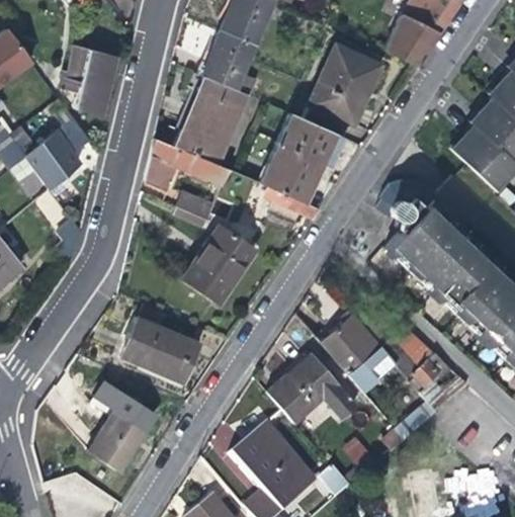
[(256,40),(271,0),(230,0),(230,1),(220,26),(256,40)]
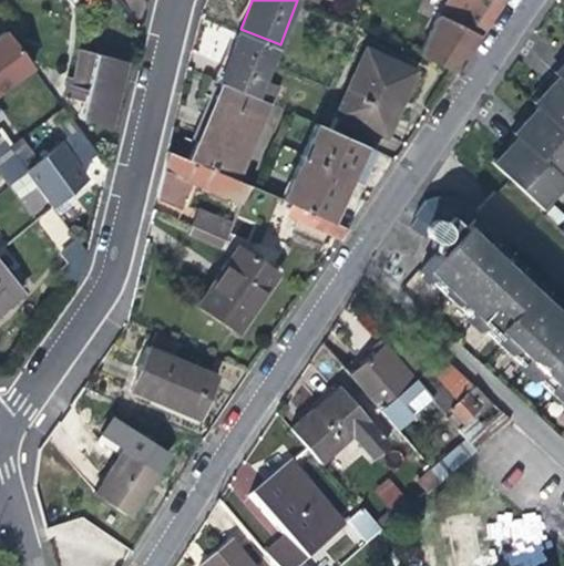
[(445,0),(438,12),(419,54),(455,70),(470,49),(483,30),(502,0),(445,0)]
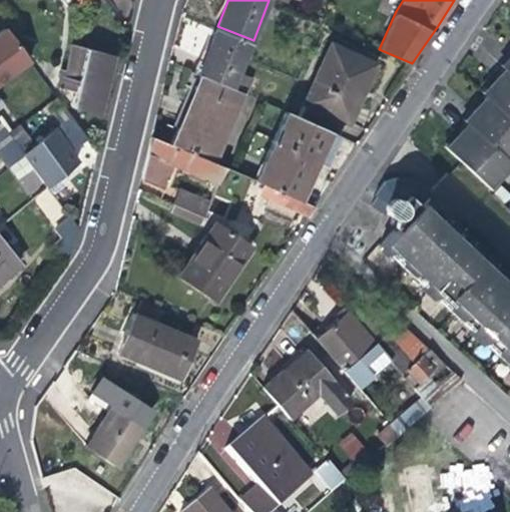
[(253,40),(217,26),(210,45),(199,74),(200,75),(227,85),(242,91),(247,93),(256,77),(241,72),(247,57),(248,53),(253,40)]
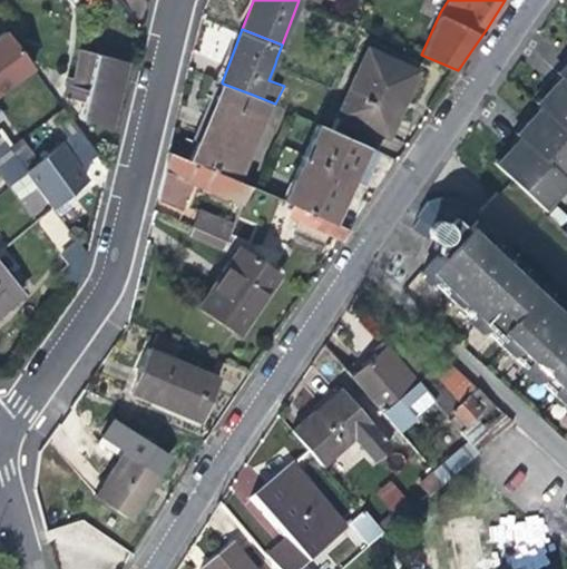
[(0,39),(0,95),(37,68),(28,55),(11,31),(0,39)]
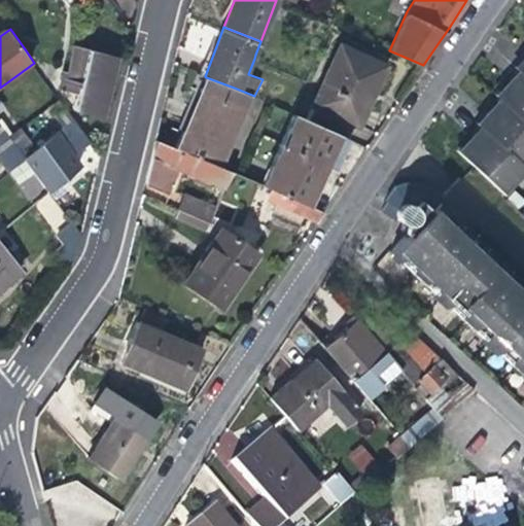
[(341,44),(308,118),(346,137),(351,139),(369,99),(385,63),(341,44)]
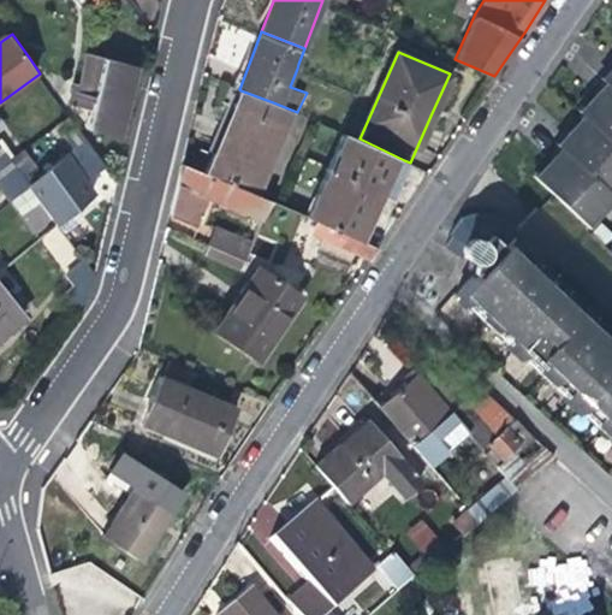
[(125,108),(136,65),(124,63),(125,57),(118,54),(117,60),(89,54),(82,83),(75,82),(71,101),(93,106),(89,125),(93,126),(90,137),(97,145),(116,149),(125,108)]
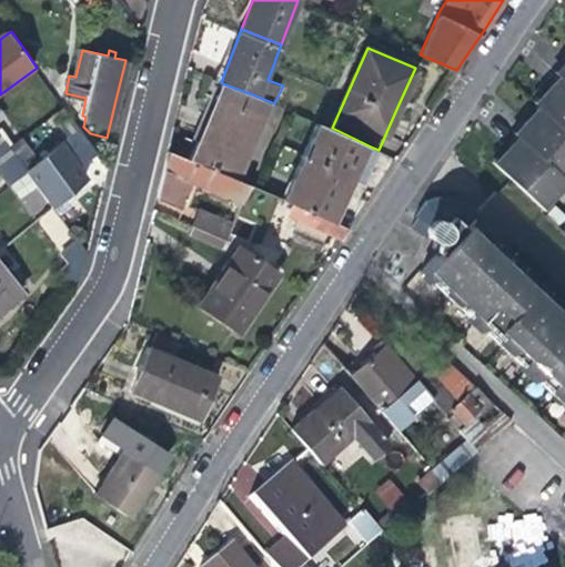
[(564,77),(557,71),(547,83),(544,80),(540,85),(536,89),(540,93),(535,99),(540,102),(564,124),(564,77)]
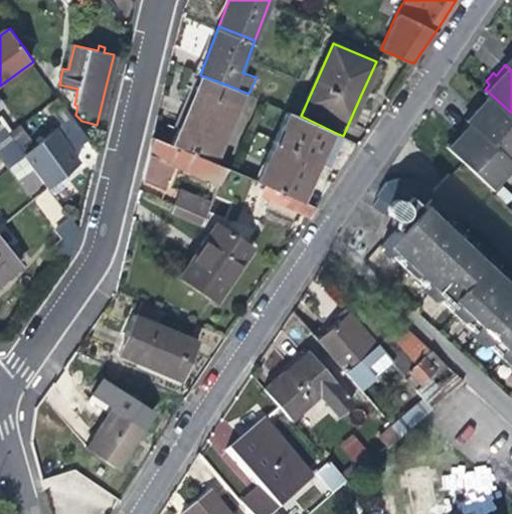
[(218,162),(243,92),(228,86),(201,75),(187,112),(175,144),(218,162)]
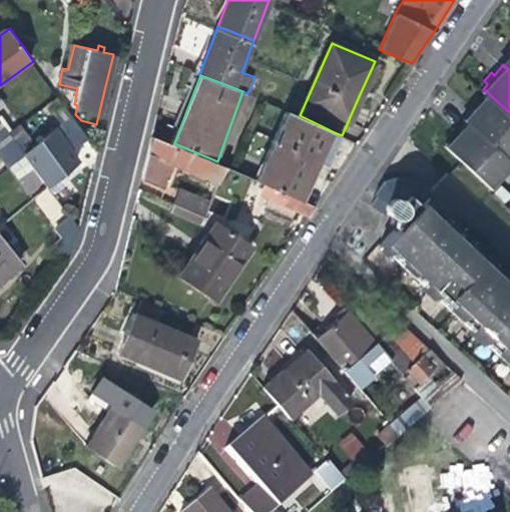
[(509,112),(487,92),(482,97),(478,94),(475,98),(470,104),(473,108),(464,118),(466,119),(509,158),(509,112)]
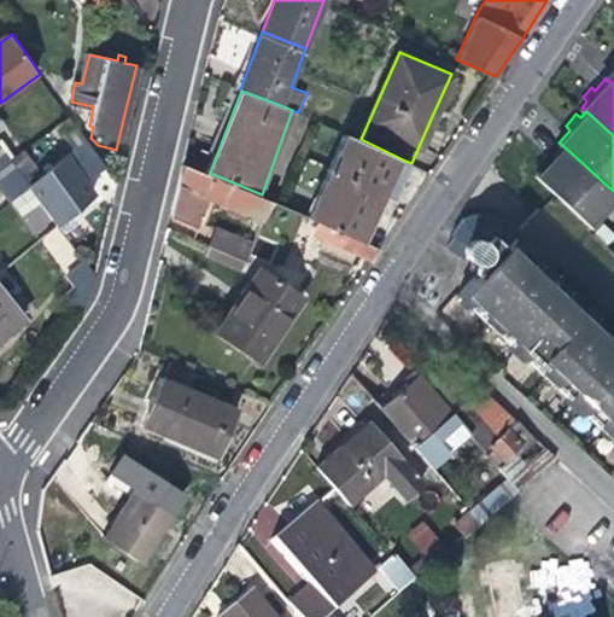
[(327,222),(326,225),(360,239),(367,221),(381,190),(391,195),(398,178),(405,161),(361,139),(346,132),(310,215),(327,222)]
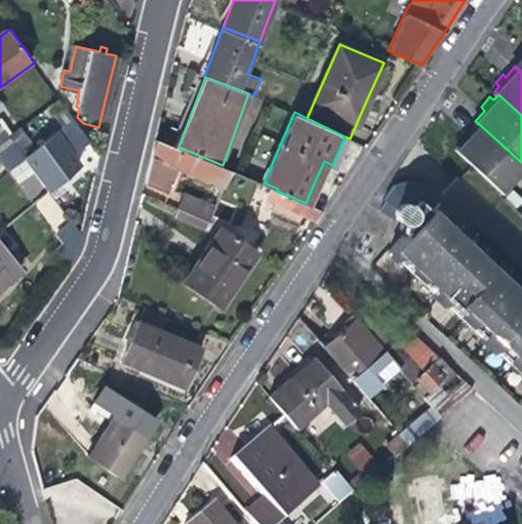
[(77,121),(26,159),(48,191),(70,174),(82,166),(75,156),(92,142),(77,121)]
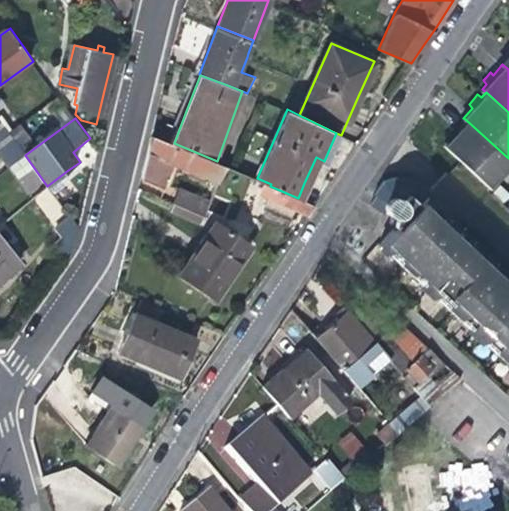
[(508,158),(465,119),(455,130),(452,127),(450,130),(444,137),(446,140),(442,144),(461,160),(494,189),(500,183),(497,180),(508,167),(508,158)]
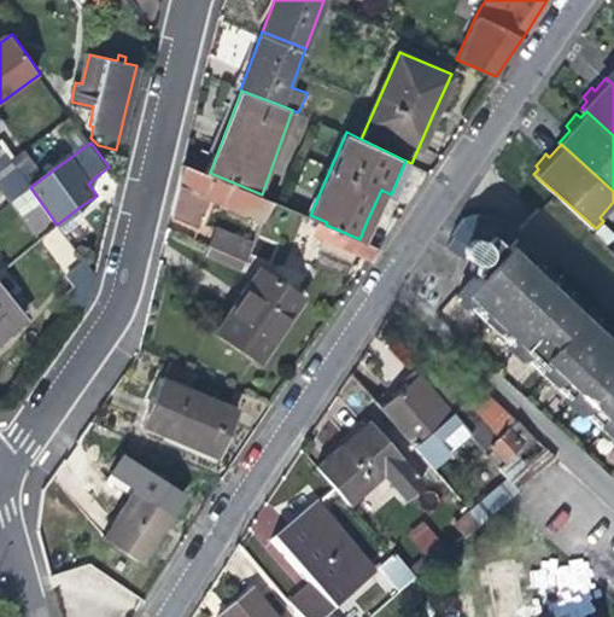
[(0,188),(10,203),(30,187),(13,163),(0,145),(0,172),(1,174),(0,174),(0,188)]
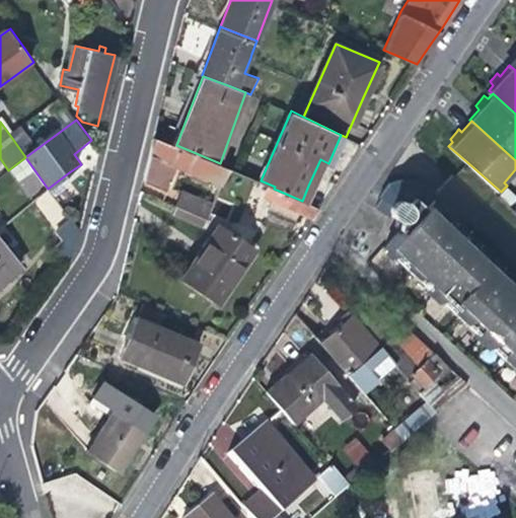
[(228,166),(220,163),(176,145),(156,137),(151,158),(146,178),(167,188),(175,167),(221,185),(228,166)]
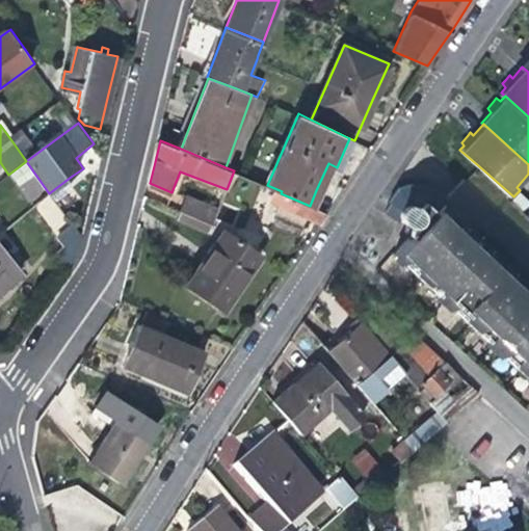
[(528,297),(435,212),(444,204),(449,197),(434,185),(414,184),(413,204),(403,206),(402,206),(401,207),(401,208),(400,208),(399,209),(399,210),(398,210),(398,211),(398,212),(398,213),(398,214),(398,215),(398,216),(399,217),(399,218),(400,219),(401,219),(401,220),(402,220),(407,223),(407,235),(412,238),(396,255),(528,376),(528,297)]
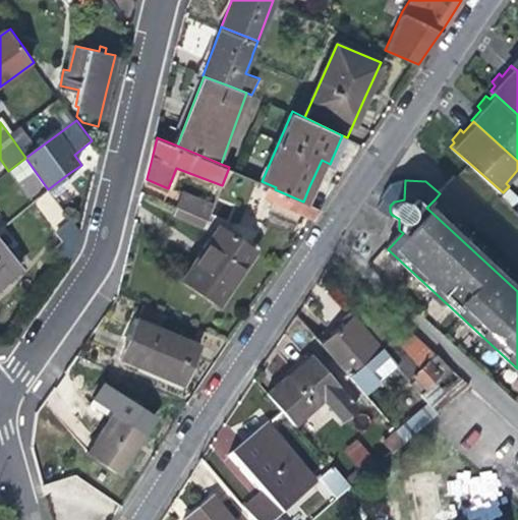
[(299,213),(313,219),(320,209),(303,201),(275,189),(271,200),(299,213)]
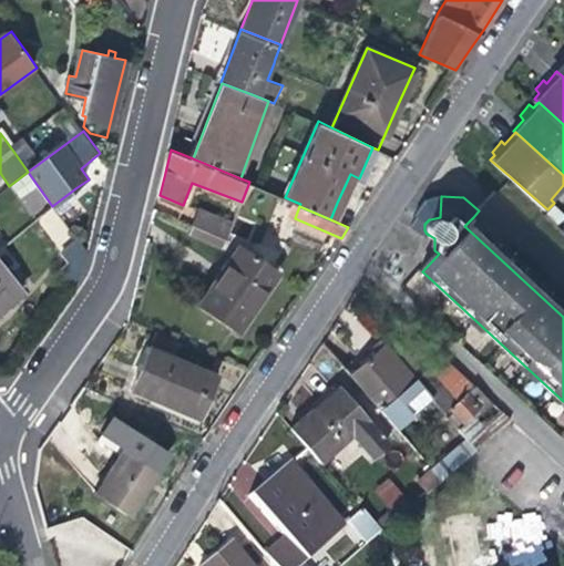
[(196,207),(190,224),(225,239),(233,222),(196,207)]
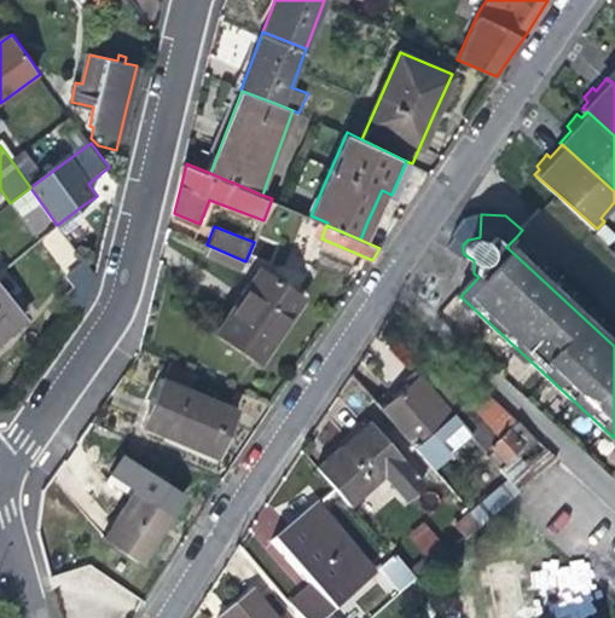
[(614,328),(516,237),(506,247),(614,346),(614,328)]
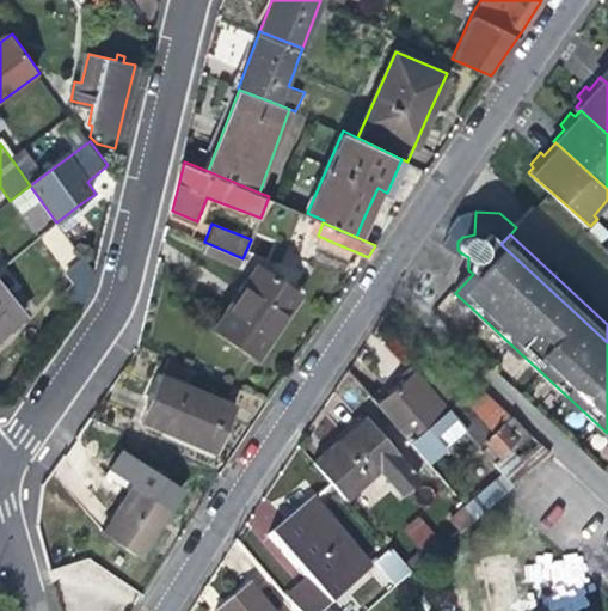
[(347,262),(351,250),(318,236),(313,246),(347,262)]
